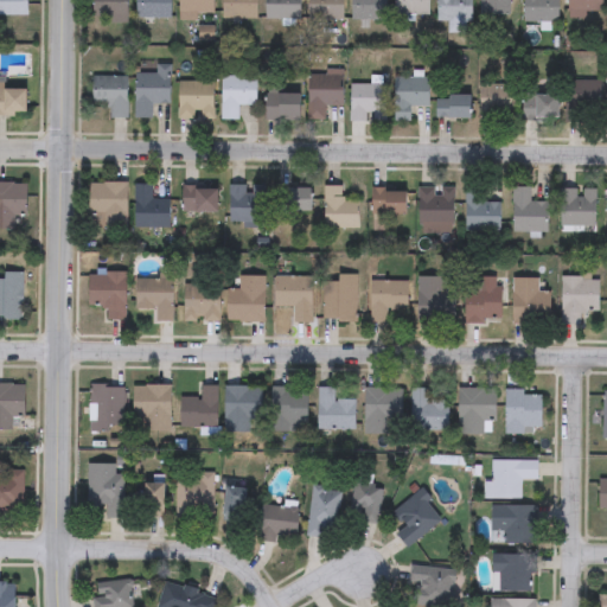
[(0,0),(26,0),(27,13),(0,13),(0,0)]
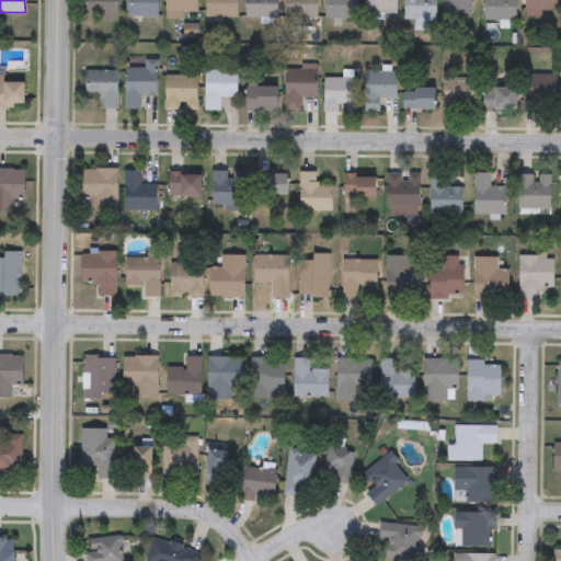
[(117,0),(117,19),(86,19),(86,0),(117,0)]
